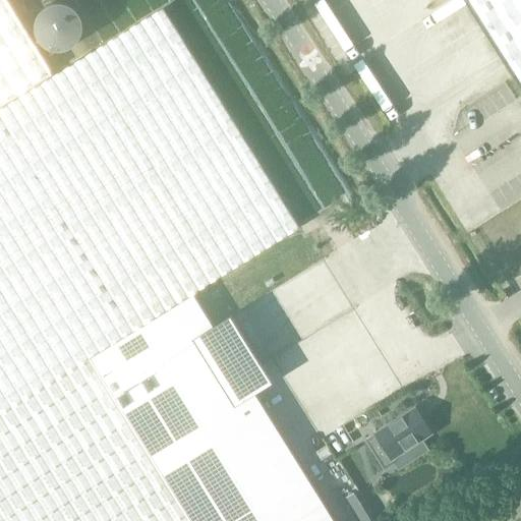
[(0,0),(0,110),(54,76),(6,0),(0,0)]
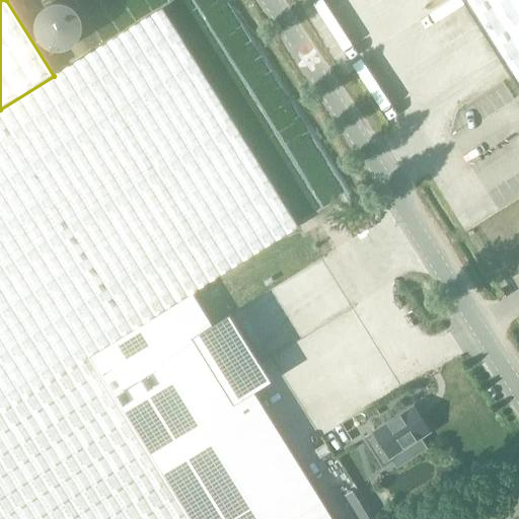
[(518,0),(463,0),(518,87),(518,0)]
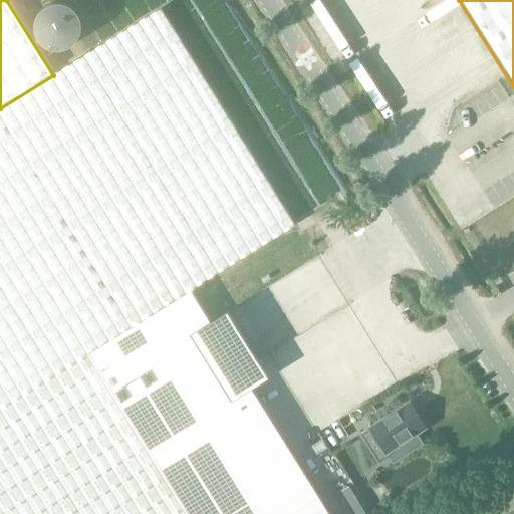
[(82,30),(83,25),(82,21),(81,17),(79,13),(76,9),(73,6),(69,4),(65,2),(60,2),(56,2),(51,3),(47,5),(44,8),(40,11),(38,15),(36,20),(36,25),(36,29),(37,33),(39,37),(42,41),(45,44),(49,46),(54,48),(58,48),(63,48),(68,47),(72,44),(75,42),(78,39),(81,34),(82,30)]
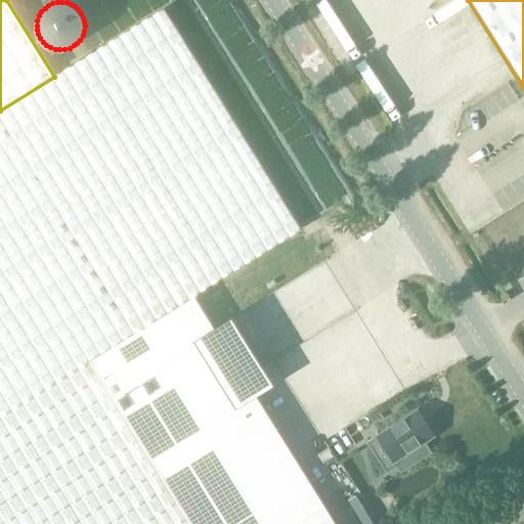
[(335,523),(256,397),(269,389),(259,370),(246,379),(194,296),(301,229),(164,8),(0,111),(0,523),(335,523)]
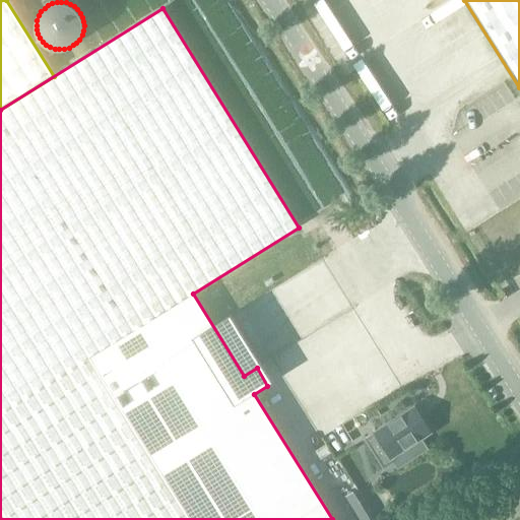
[(420,438),(430,433),(412,406),(374,432),(375,433),(366,439),(384,467),(393,461),(397,467),(427,448),(420,438)]
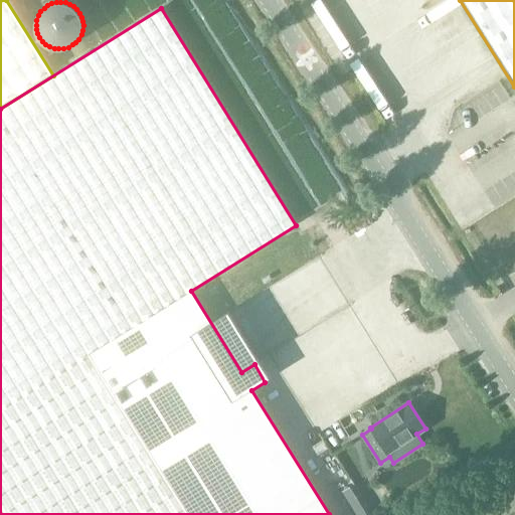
[(346,434),(360,424),(350,409),(336,419),(346,434)]
